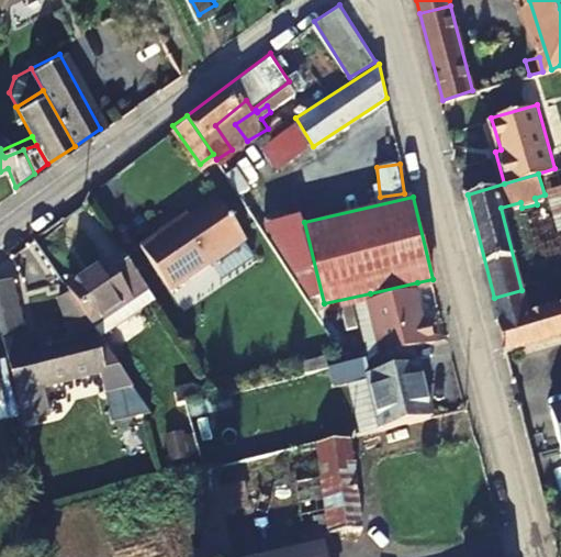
[(176,286),(242,243),(215,202),(165,234),(161,230),(146,241),(176,286)]
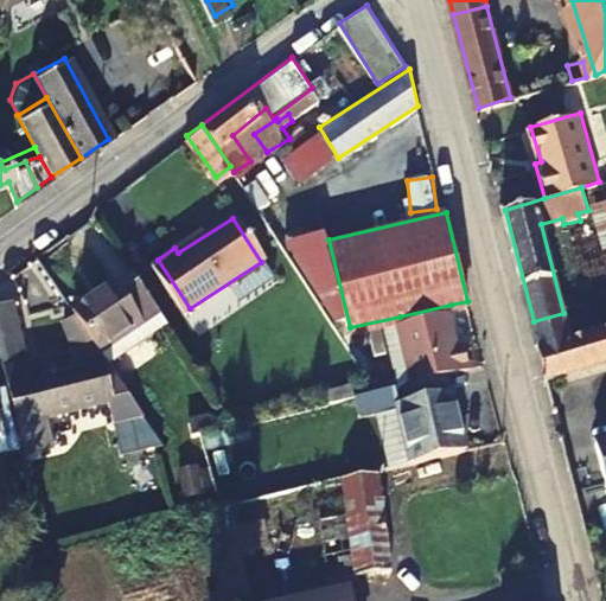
[(100,347),(159,308),(136,273),(102,289),(104,294),(76,312),(100,347)]
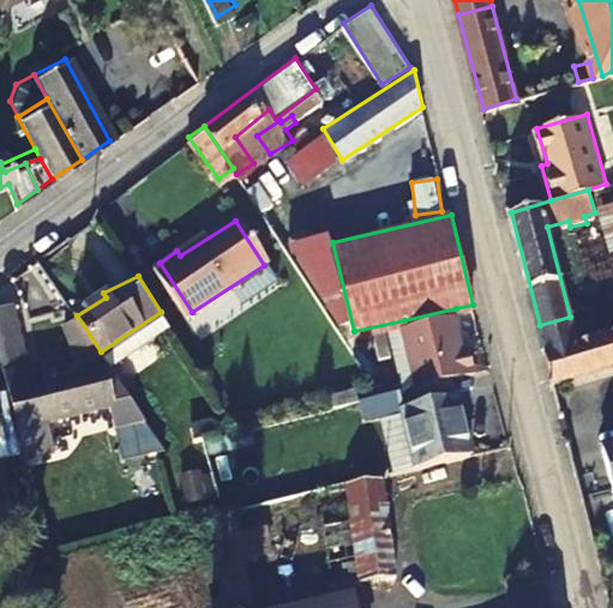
[(29,287),(29,305),(50,305),(50,286),(29,287)]
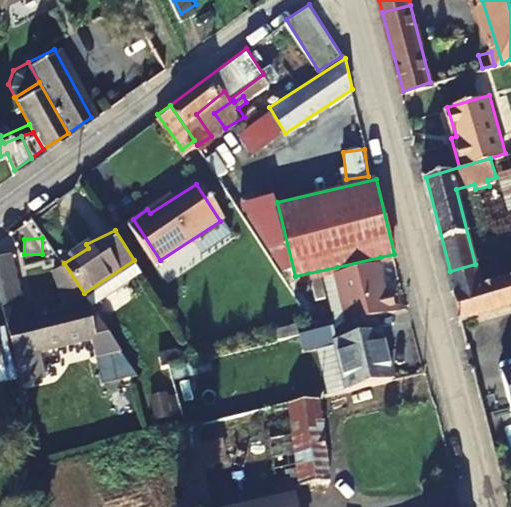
[(9,252),(0,254),(0,295),(14,352),(11,353),(14,365),(18,382),(43,376),(36,347),(93,333),(85,305),(29,318),(25,301),(20,302),(9,252)]
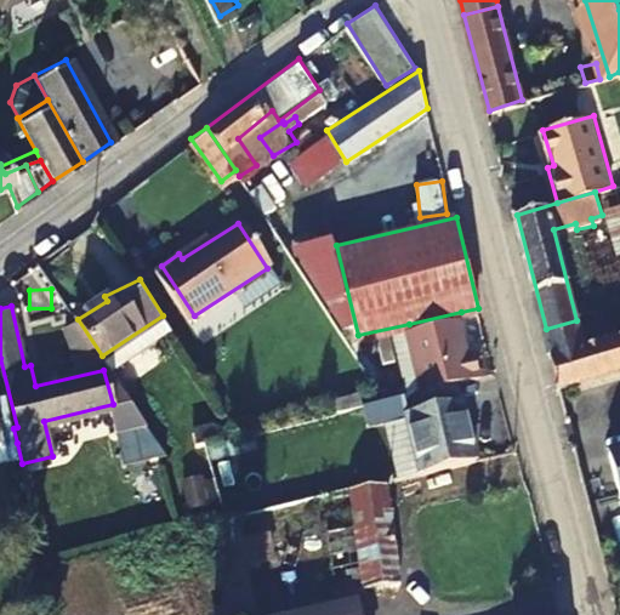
[(470,347),(461,312),(409,324),(424,385),(455,376),(483,369),(478,346),(470,347)]
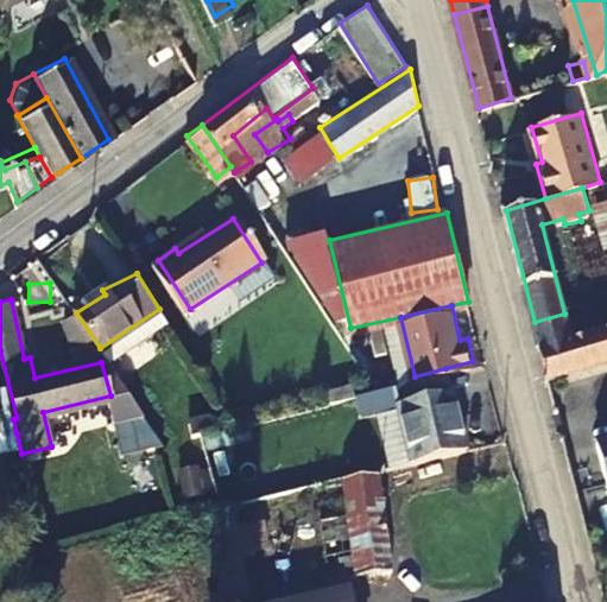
[(109,361),(169,323),(159,309),(100,348),(109,361)]
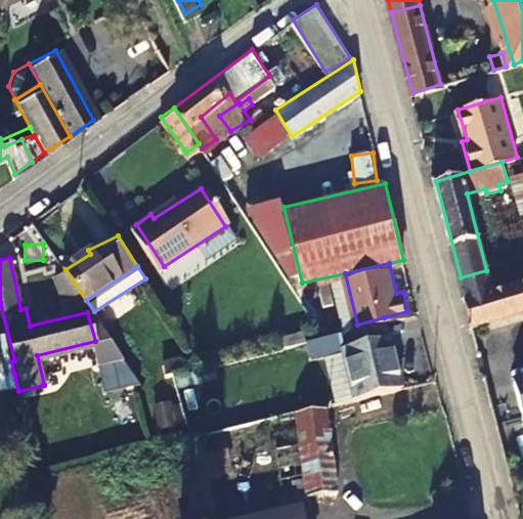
[(491,289),(486,270),(461,277),(466,296),(491,289)]
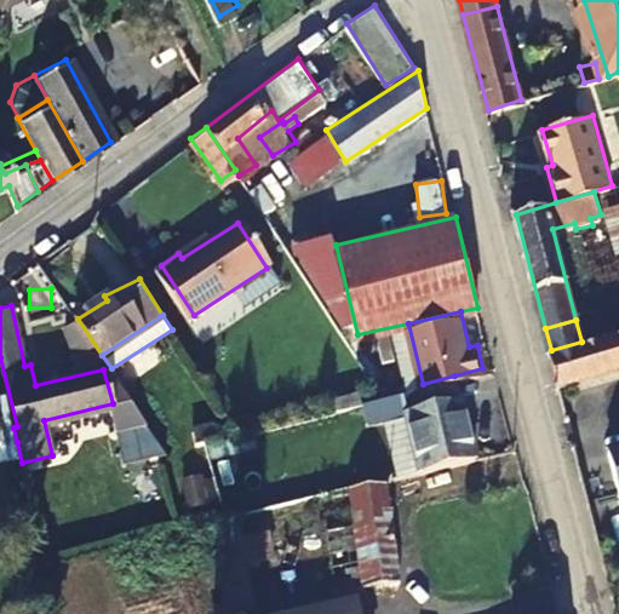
[(618,331),(582,342),(551,350),(561,385),(618,366),(618,331)]
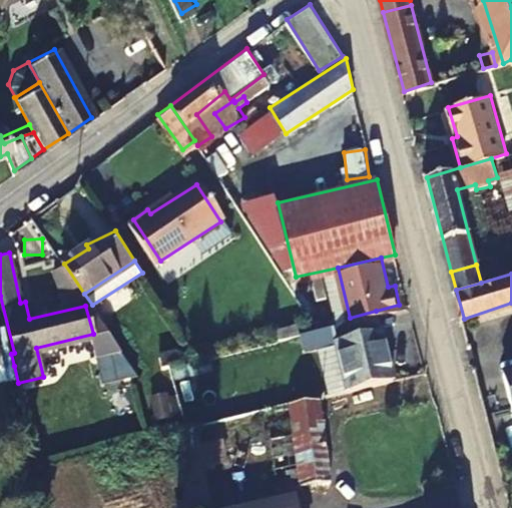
[(328,324),(331,337),(377,326),(380,325),(376,311),(350,318),(328,324)]
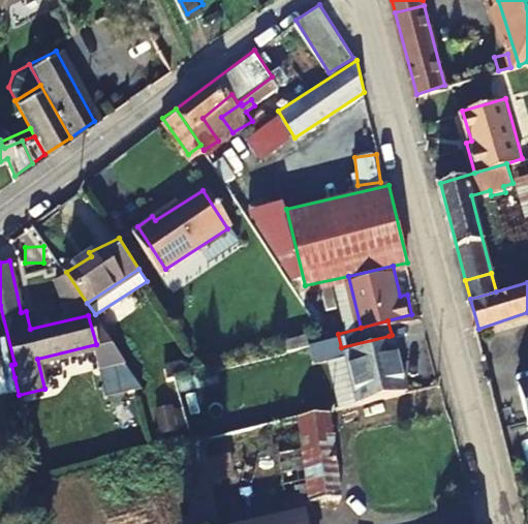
[(389,336),(341,347),(356,398),(401,387),(389,336)]
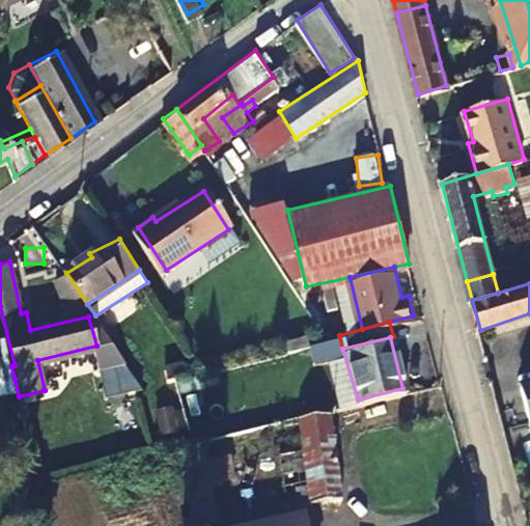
[(4,339),(0,339),(0,382),(15,379),(11,366),(4,339)]
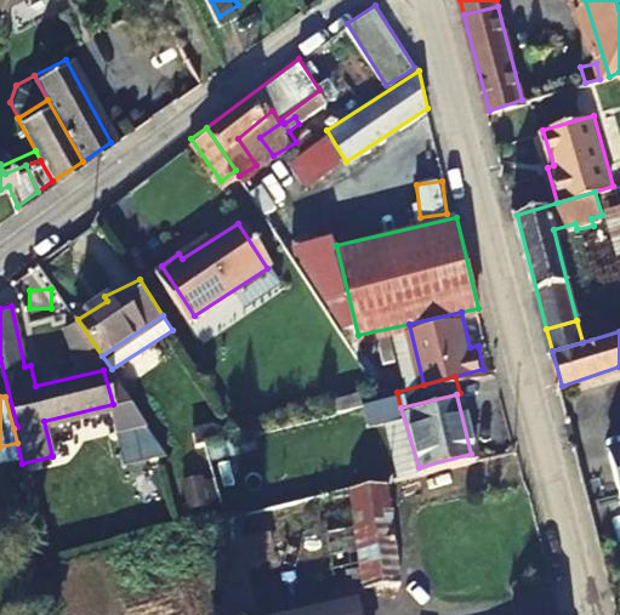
[(419,467),(400,408),(380,411),(396,473),(419,467)]
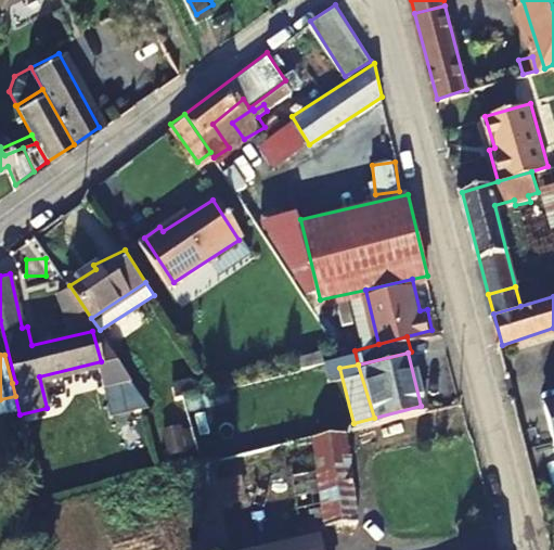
[(346,432),(312,436),(316,463),(292,467),(298,509),(355,495),(346,432)]
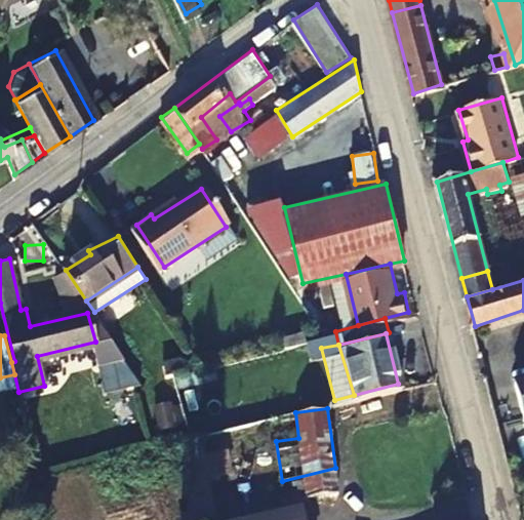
[(273,415),(276,441),(298,438),(295,412),(273,415)]
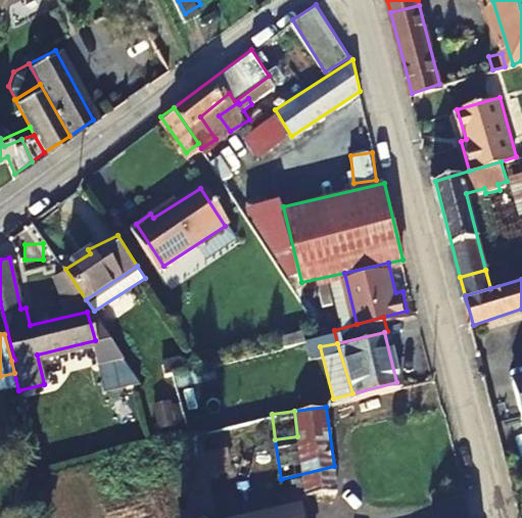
[(200,431),(205,452),(236,442),(232,423),(200,431)]
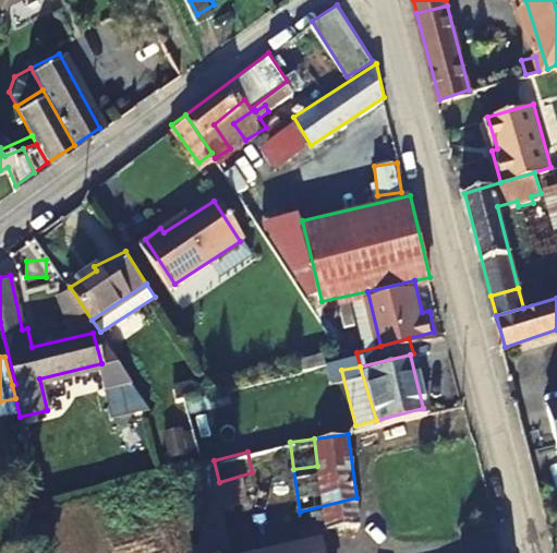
[(184,491),(219,482),(214,460),(198,465),(179,469),(184,491)]
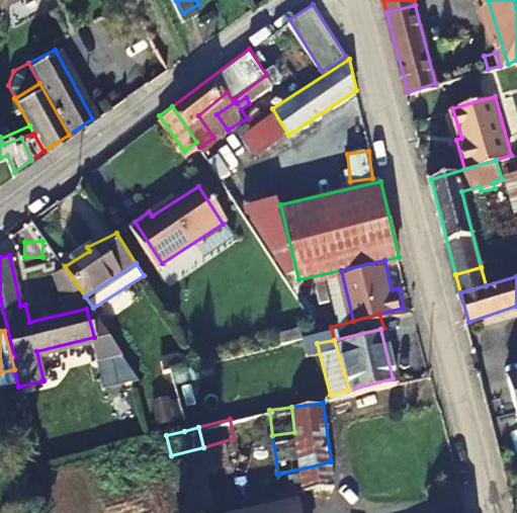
[(203,447),(171,455),(180,497),(214,489),(203,447)]
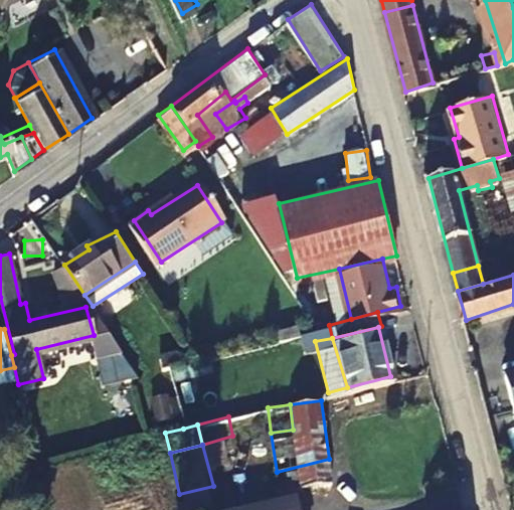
[(302,483),(305,508),(335,507),(329,459),(277,472),(279,486),(302,483)]
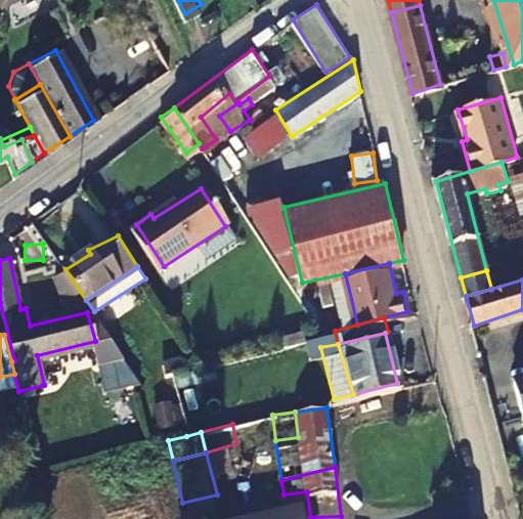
[(284,494),(286,518),(287,518),(305,515),(306,518),(310,517),(307,491),(284,494)]
